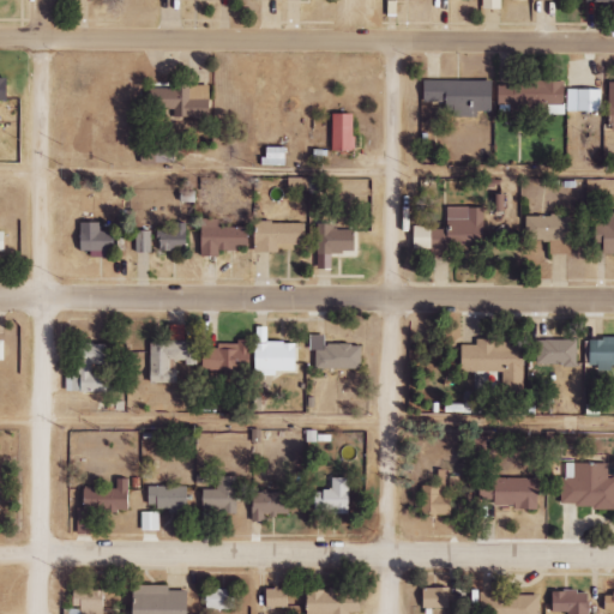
[(0,100),(8,101),(10,78),(0,78),(0,100)]
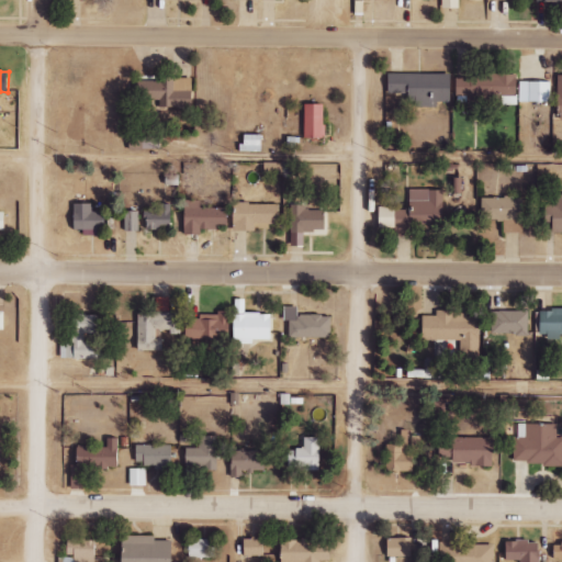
[(389,72),(389,94),(409,94),(409,107),(438,107),(438,101),(451,101),(452,75),(389,72)]
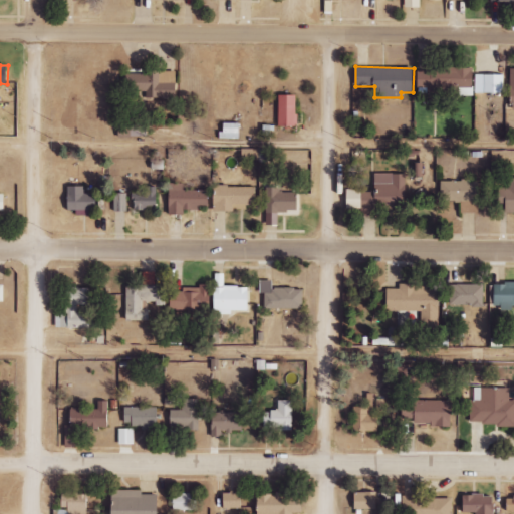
[(474,95),(474,68),(417,70),(418,87),(428,87),(428,93),(443,93),(443,96),(474,95)]
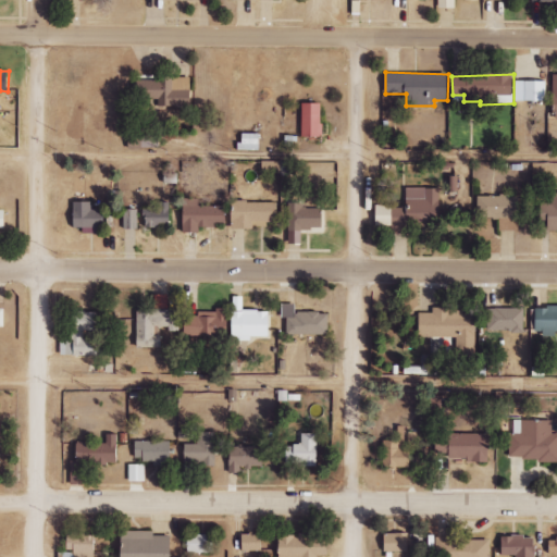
[(159,107),(192,106),(192,77),(137,78),(137,99),(158,99),(159,107)]
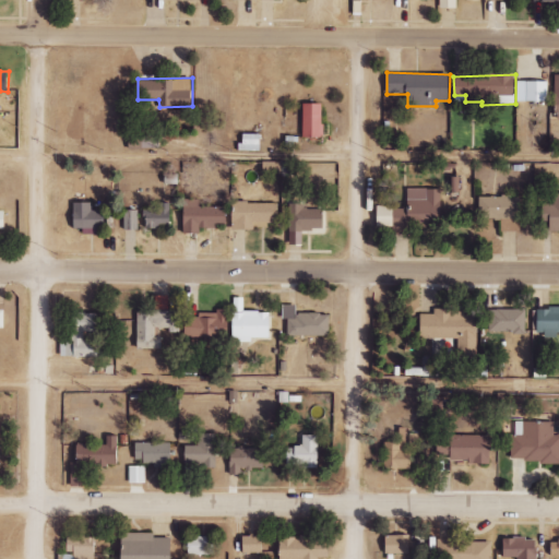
[(518,102),(548,102),(548,82),(518,81),(518,102)]
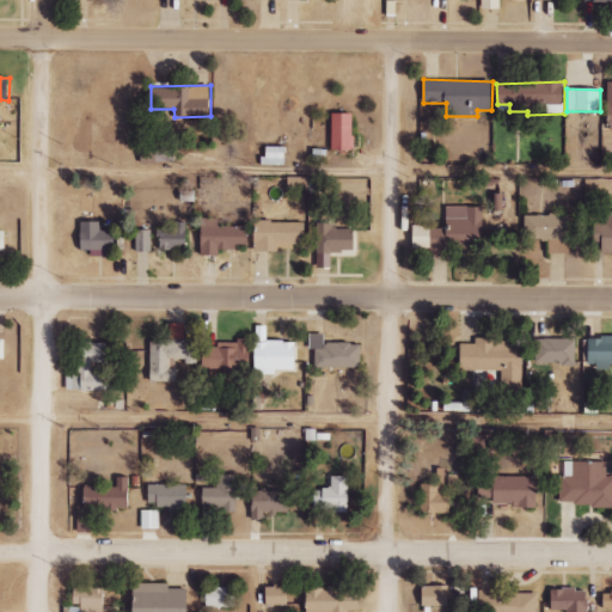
[(332,151),(354,151),(354,114),(332,114),(332,151)]
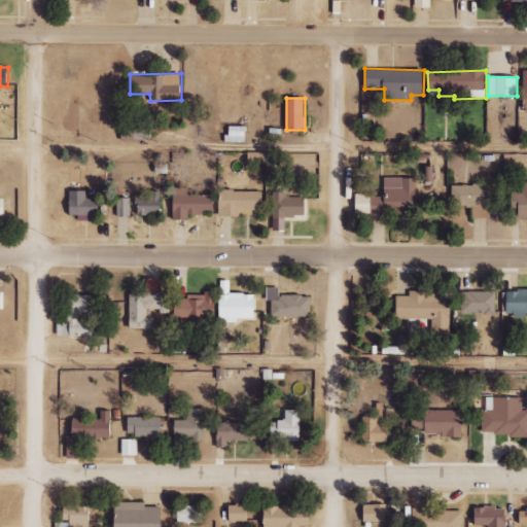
[(246,142),(246,127),(227,127),(227,142),(246,142)]
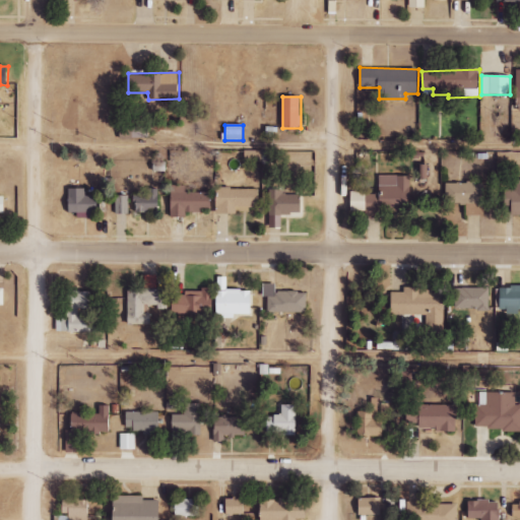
[(410,176),(379,176),(379,192),(351,192),(351,210),(367,210),(367,218),(383,218),(383,210),(410,210),(410,176)]
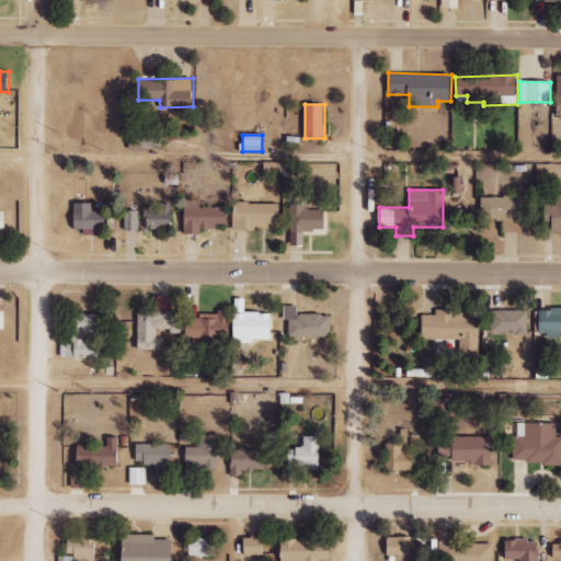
[(546,204),(545,222),(553,222),(552,232),(560,232),(560,193),(556,194),(554,204),(546,204)]
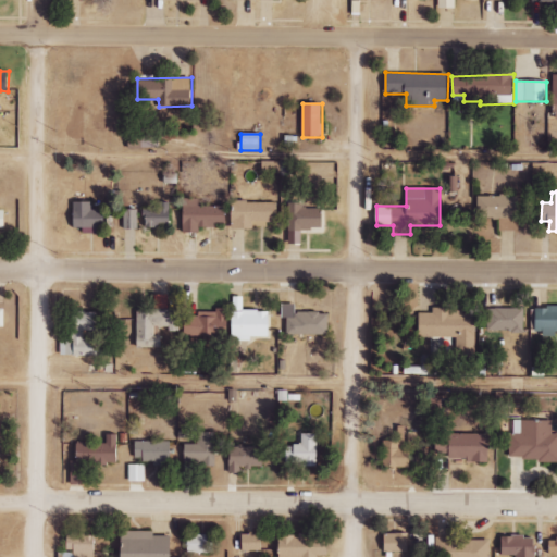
[(477,196),(477,219),(499,219),(499,231),(519,231),(519,195),(477,196)]
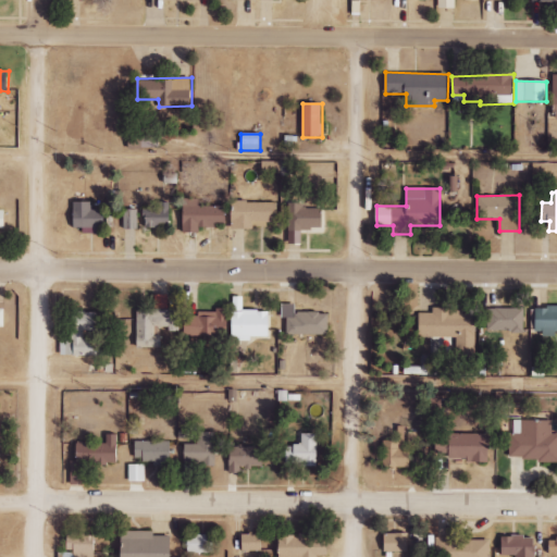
[(200,206),(200,199),(184,199),(184,232),(201,232),(201,226),(227,226),(226,206),(200,206)]
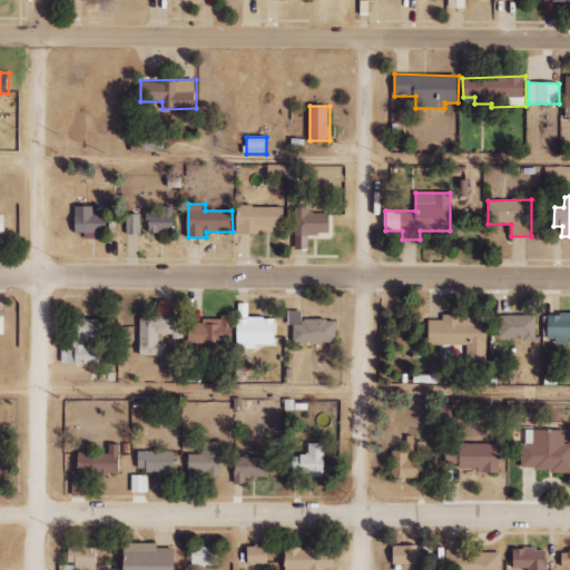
[(281,228),(282,206),(238,205),(238,234),(273,235),(273,228),(281,228)]
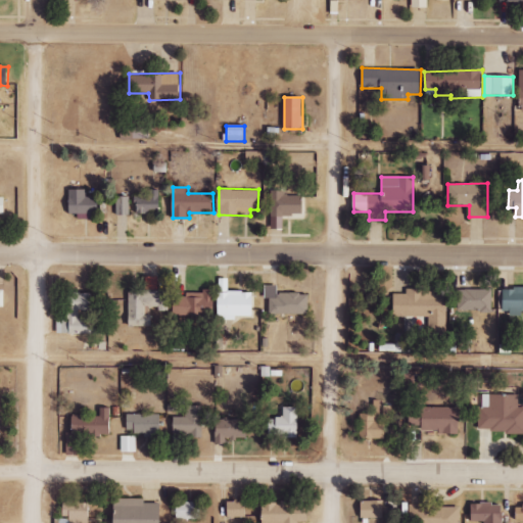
[(87,190),(70,189),(69,216),(98,217),(99,197),(86,197),(87,190)]
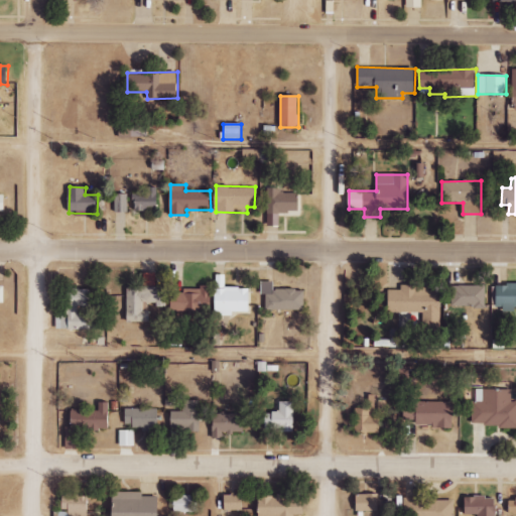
[(278,213),(299,212),(298,192),(280,194),(280,187),(266,188),(267,226),(279,226),(278,213)]
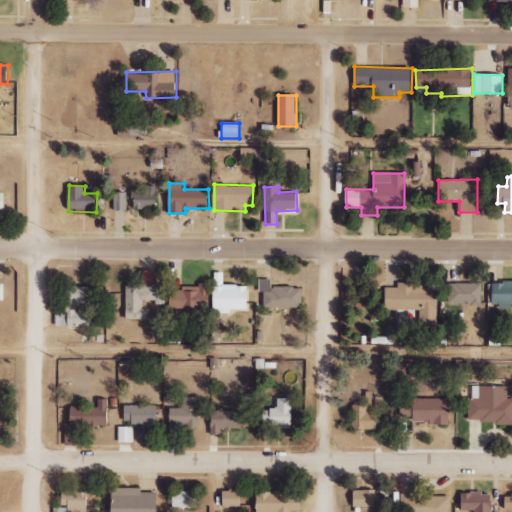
[(132,210),(157,209),(157,187),(143,187),(143,191),(132,191),(132,210)]
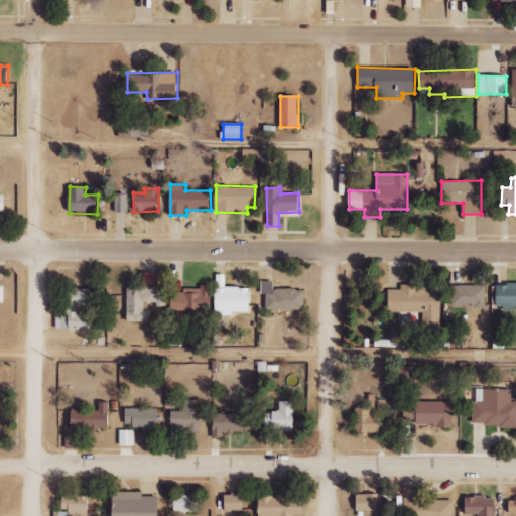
[(115,213),(128,212),(127,194),(115,195),(115,213)]
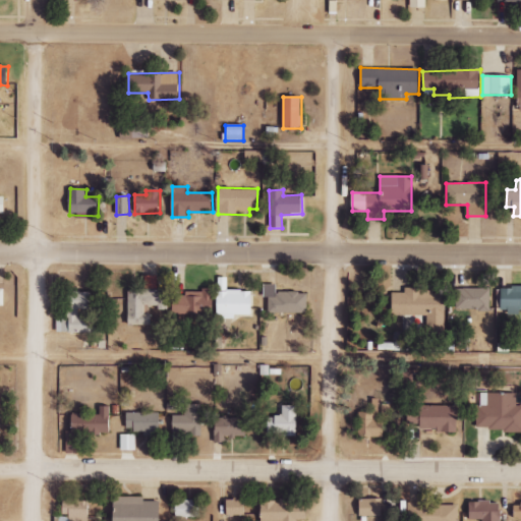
[(306,312),(307,292),(276,292),(276,284),(264,284),(264,297),(269,297),(269,312),(306,312)]
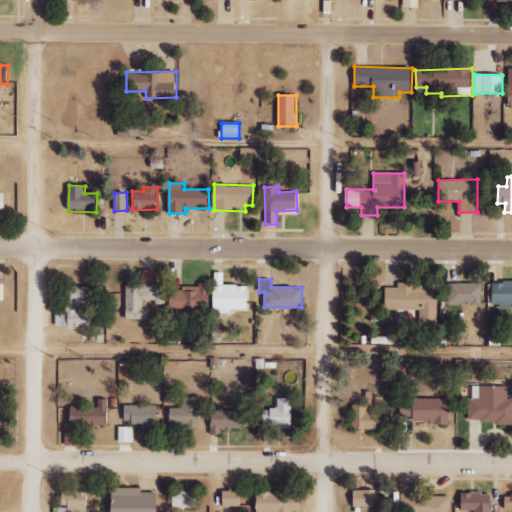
[(511,282),(493,283),(493,308),(511,308),(511,307),(511,282)]
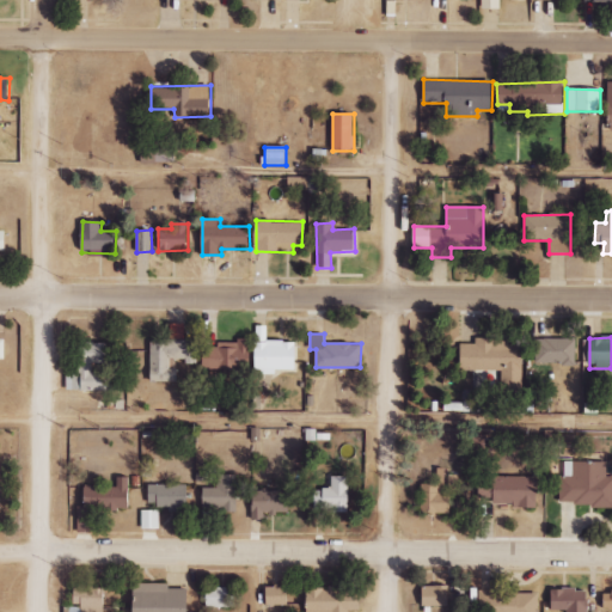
[(537,365),(576,365),(576,338),(537,340),(537,365)]
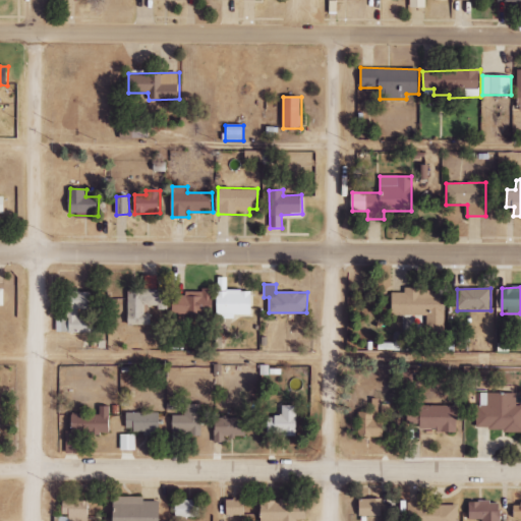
[(128,290),(127,325),(151,326),(152,313),(145,313),(146,307),(167,308),(167,291),(128,290)]
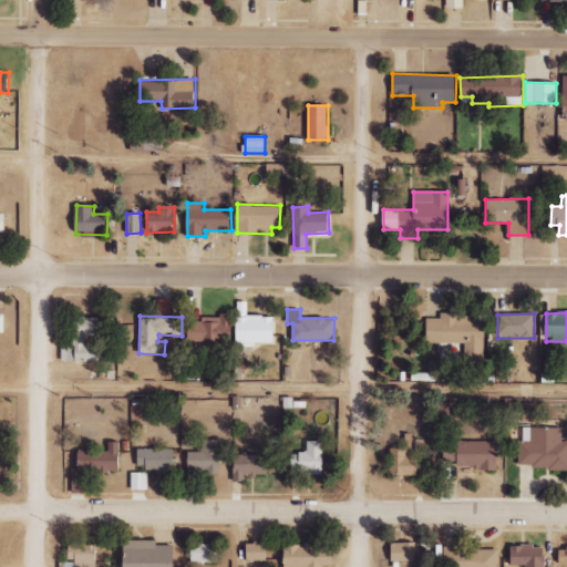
[(200,316),(200,322),(187,322),(187,341),(233,340),(232,316),(200,316)]
